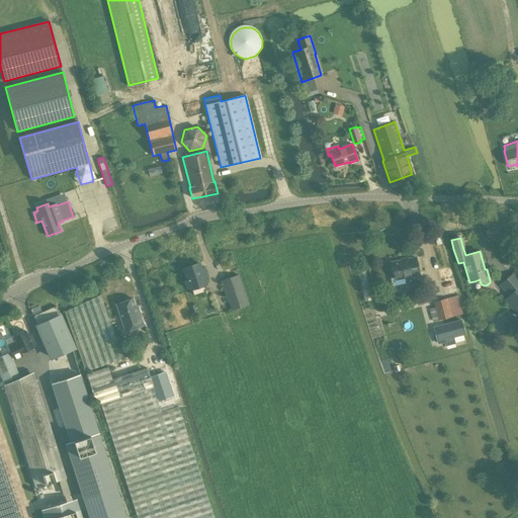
[(394,277),(390,278),(392,286),(405,283),(405,286),(420,283),(418,277),(415,278),(414,275),(418,274),(415,258),(391,262),(392,268),(391,268),(392,274),(393,274),(394,277)]
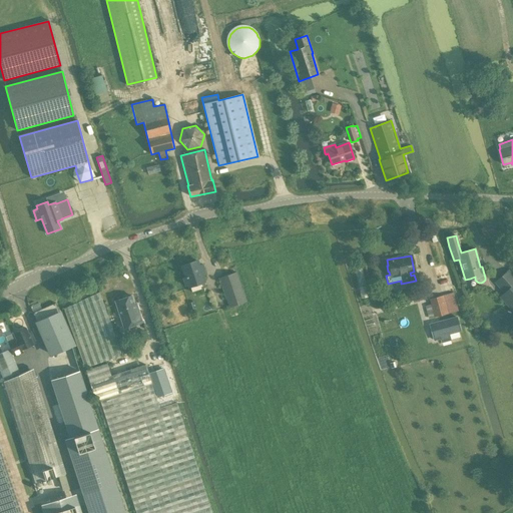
[(197,261),(182,266),(185,277),(182,278),(185,287),(188,286),(189,287),(204,282),(201,273),(205,272),(202,264),(198,266),(197,261)]
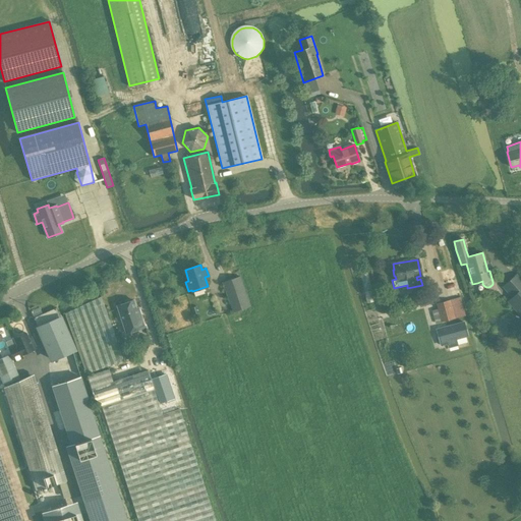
[(520,278),(517,274),(503,287),(512,298),(508,301),(520,315),(520,278)]
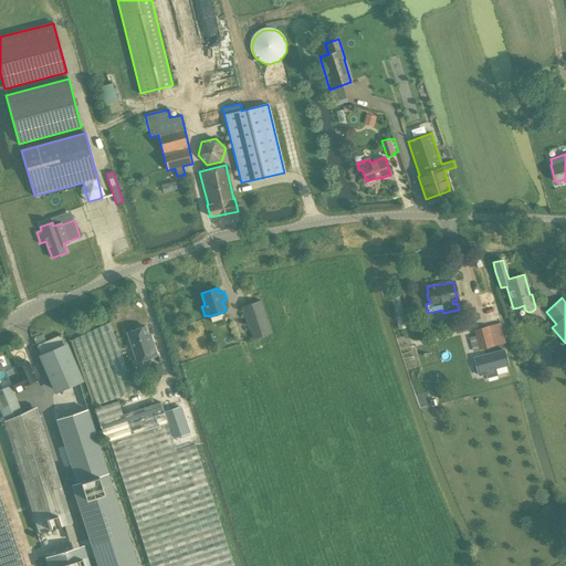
[(242,307),(253,339),(272,333),(261,301),(242,307)]
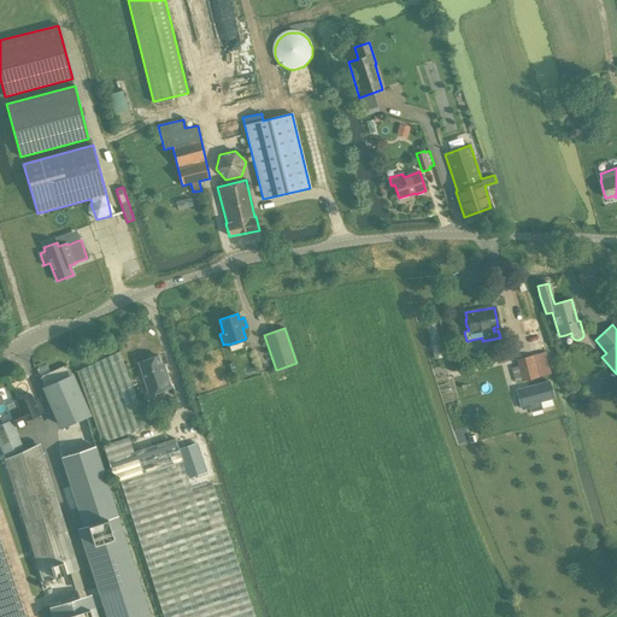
[(146,428),(119,351),(77,371),(103,442),(146,428)]
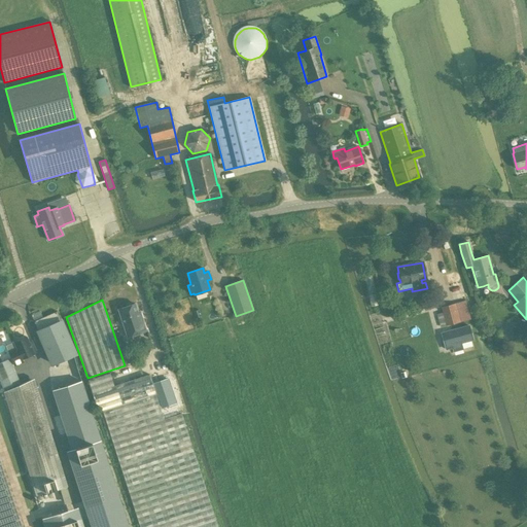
[(118,309),(128,338),(146,331),(141,315),(139,316),(135,304),(118,309)]
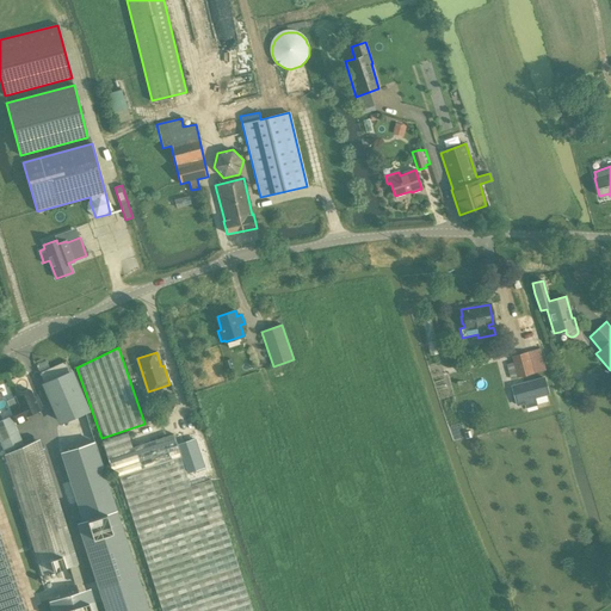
[(528,352),(511,356),(517,378),(534,374),(529,355),(528,352)]
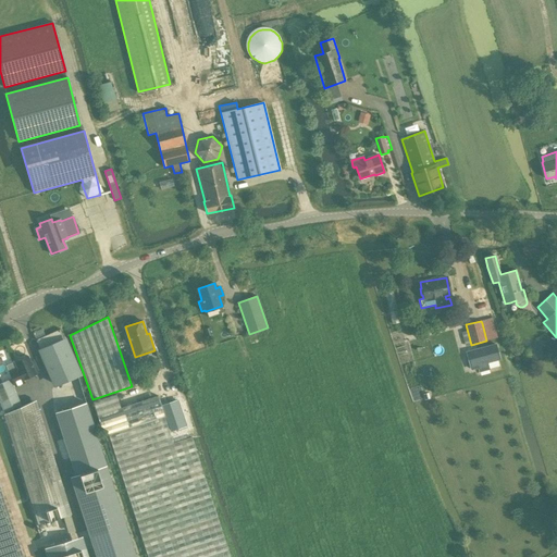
[(70,350),(60,329),(45,335),(42,330),(34,333),(36,339),(54,384),(70,379),(79,373),(70,350)]
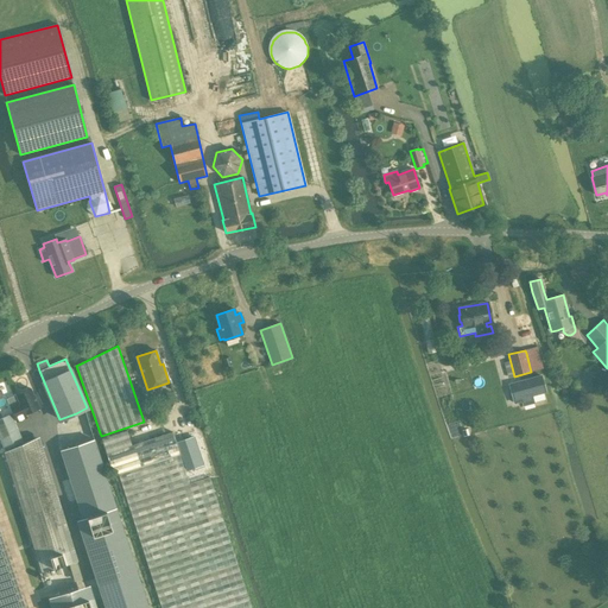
[(542,377),(510,385),(514,403),(523,401),(524,405),(533,403),(532,396),(545,392),(542,377)]
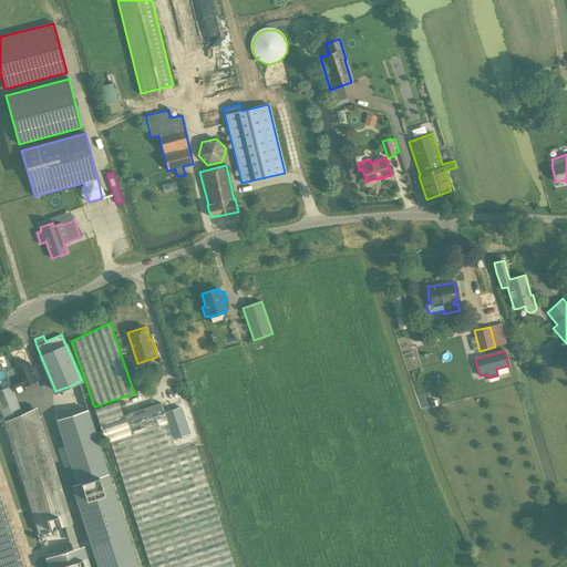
[(29,362),(14,369),(7,372),(16,394),(26,391),(23,387),(40,379),(34,366),(30,368),(29,362)]
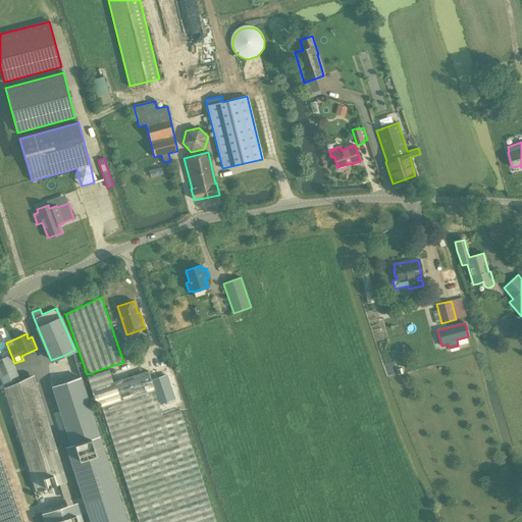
[(18,378),(9,356),(0,359),(0,376),(3,385),(18,378)]
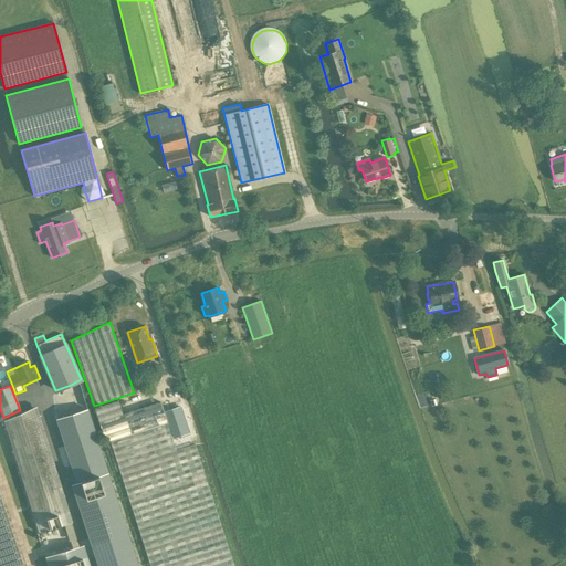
[(123,415),(118,401),(94,409),(105,443),(109,442),(149,565),(233,565),(195,444),(176,451),(160,402),(123,415)]
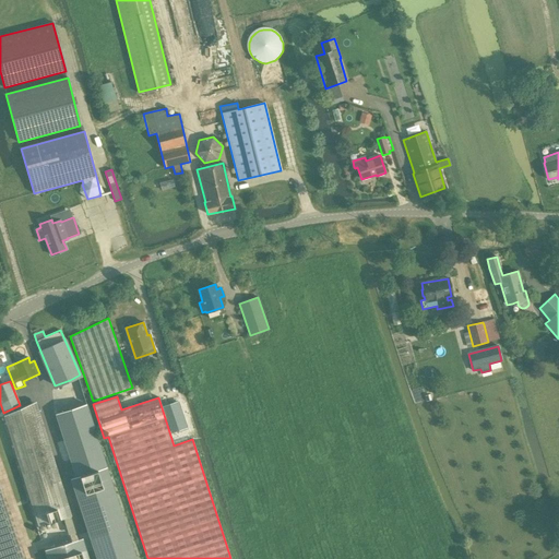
[(188,428),(179,401),(163,406),(171,433),(188,428)]
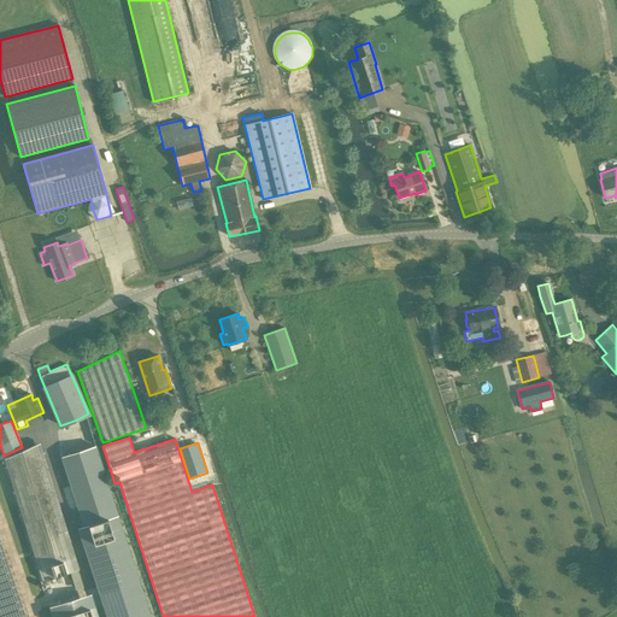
[(36,445),(5,459),(43,580),(70,573),(75,588),(82,587),(77,570),(80,569),(77,558),(41,447),(36,445)]
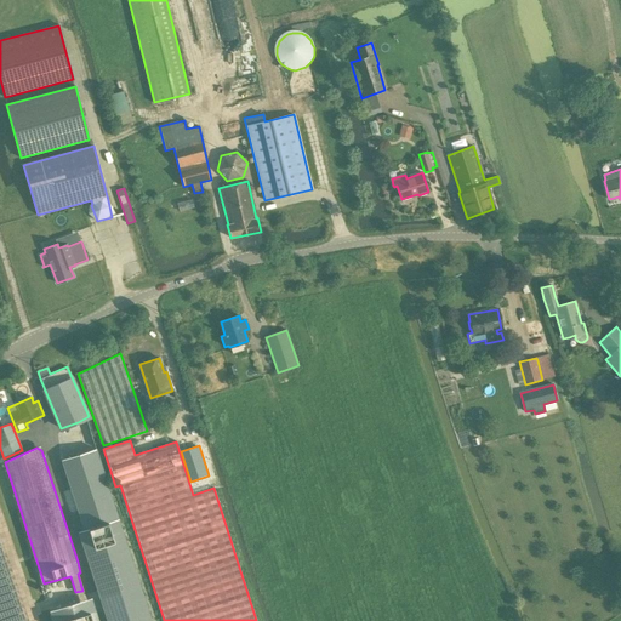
[(152,620),(96,448),(62,459),(85,529),(89,528),(95,546),(85,550),(108,620),(152,620)]
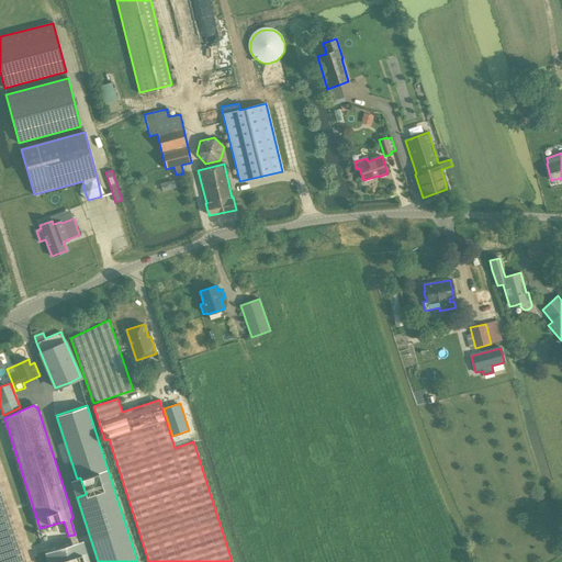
[(70,561),(66,547),(46,553),(48,561),(70,561)]
